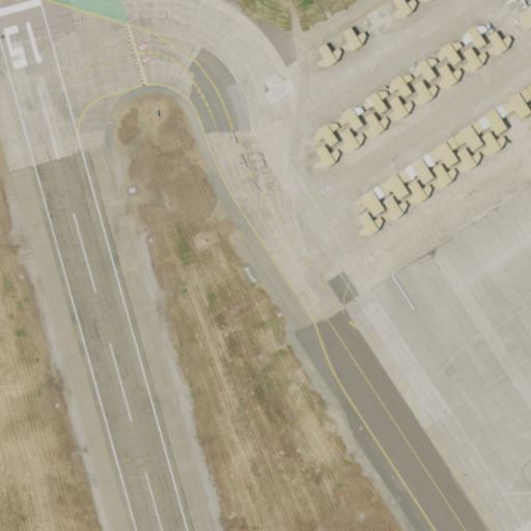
[(392,0),(404,0),(407,3),(412,0),(414,0),(416,3),(413,11),(403,17),(394,18),(391,12),(398,8),(392,0)]
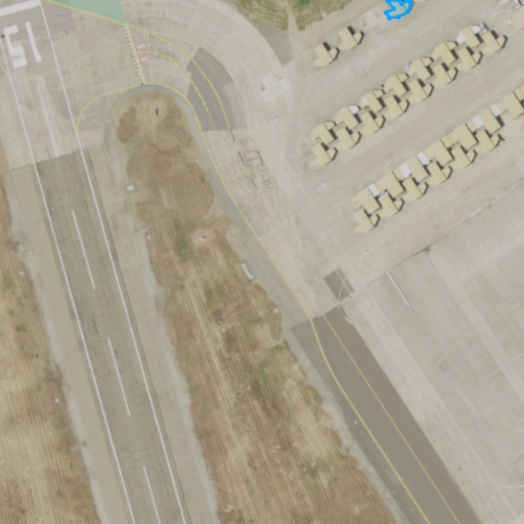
[(510,15),(523,5),(523,26),(519,30),(510,15)]
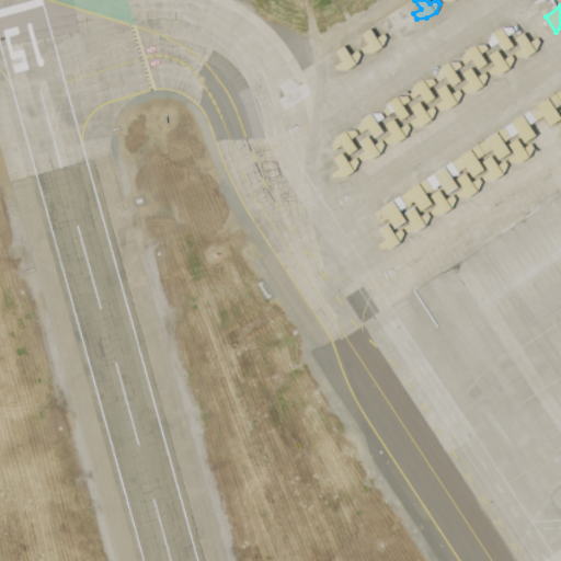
[(388,18),(397,11),(403,21),(411,16),(413,21),(410,30),(401,35),(389,35),(387,31),(395,26),(388,18)]
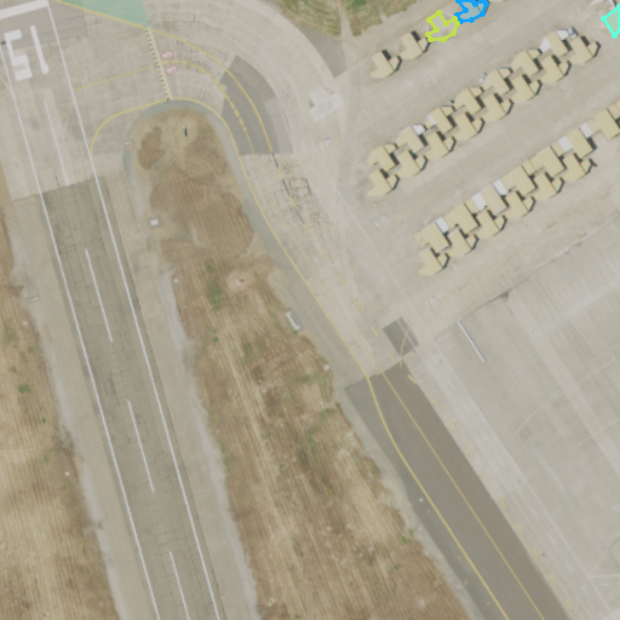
[(557,57),(551,46),(543,52),(539,47),(544,38),(555,30),(566,30),(568,35),(561,40),(567,51),(557,57)]
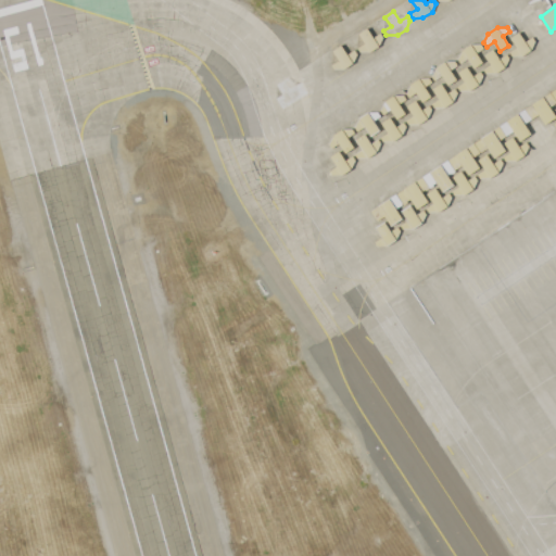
[(358,34),(367,28),(374,37),(380,33),(383,37),(379,47),(370,52),(359,52),(357,48),(365,43),(358,34)]
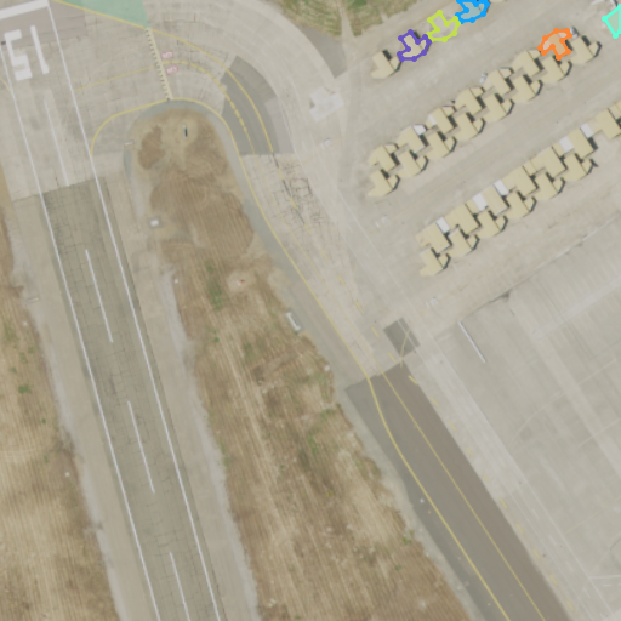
[(529,77),(523,66),(514,70),(511,66),(516,56),(527,50),(539,49),(541,53),(533,60),(540,69),(529,77)]
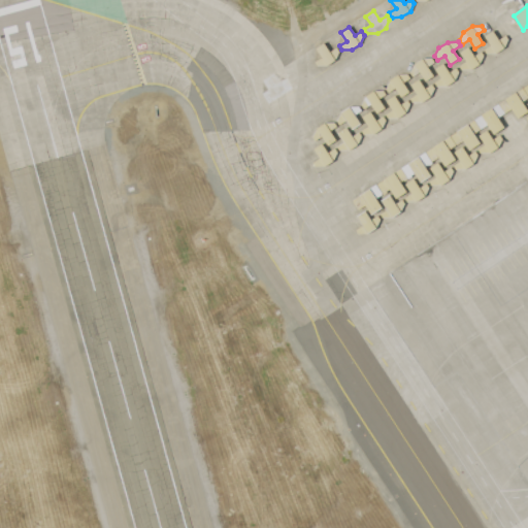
[(460,53),(468,46),(474,56),(482,51),(484,55),(480,64),(471,69),(461,70),(459,66),(466,61),(460,53)]
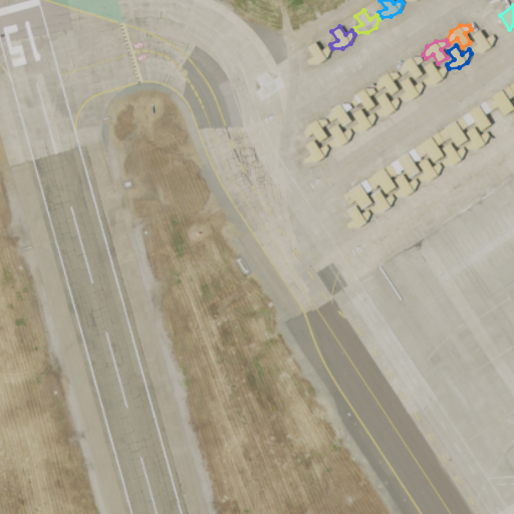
[(414,78),(408,70),(402,74),(399,70),(403,62),(412,57),(421,56),(424,60),(417,65),(422,73),(414,78)]
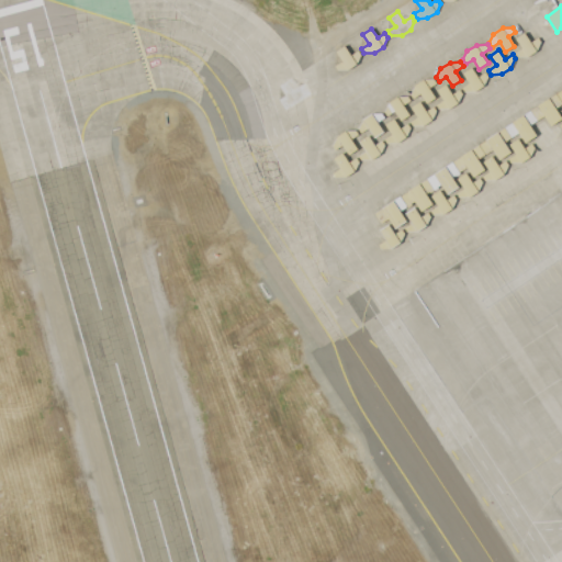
[(463,72),(472,67),(479,77),(485,72),(487,76),(484,86),(475,91),(464,92),(462,88),(470,82),(463,72)]
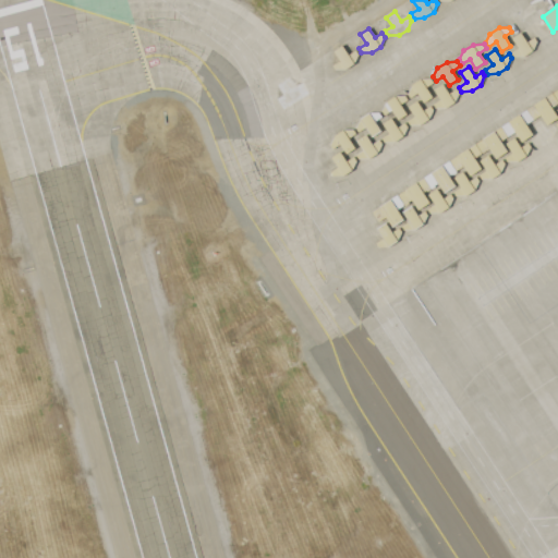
[(423,102),(417,93),(410,98),(408,94),(412,85),(421,79),(431,79),(434,83),(426,87),(432,97),(423,102)]
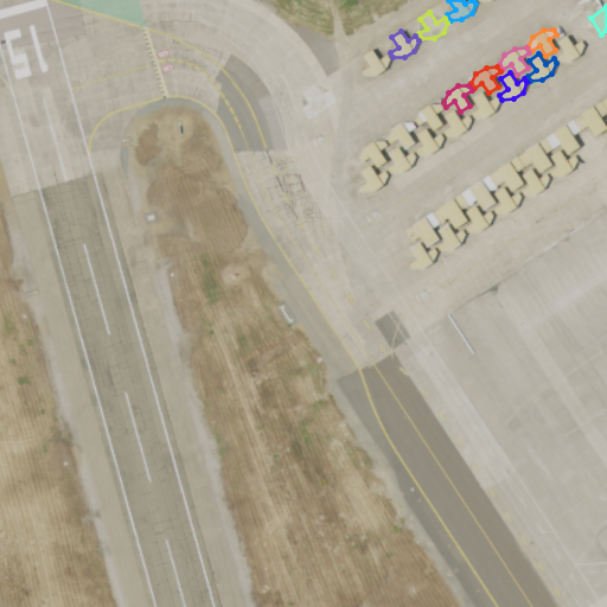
[(472,97),(481,91),(489,102),(497,96),(499,101),(496,112),(485,117),(473,117),(471,113),(478,108),(472,97)]
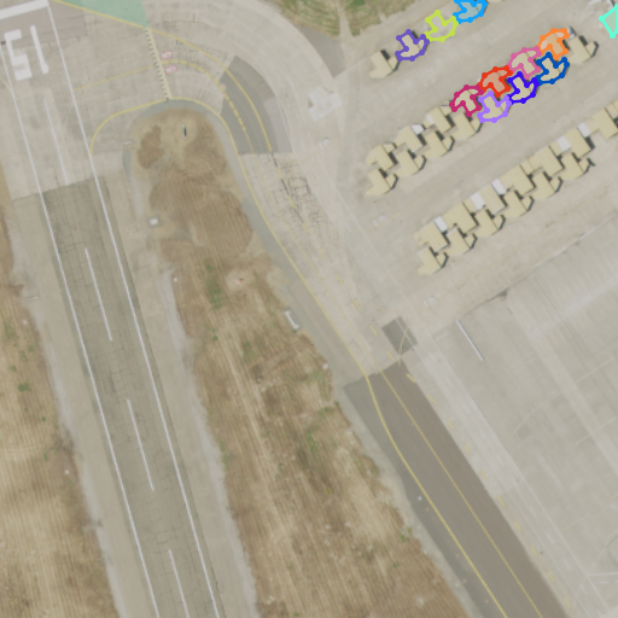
[(583,121),(611,103),(617,115),(611,120),(617,130),(606,139),(599,128),(592,133),(583,121)]
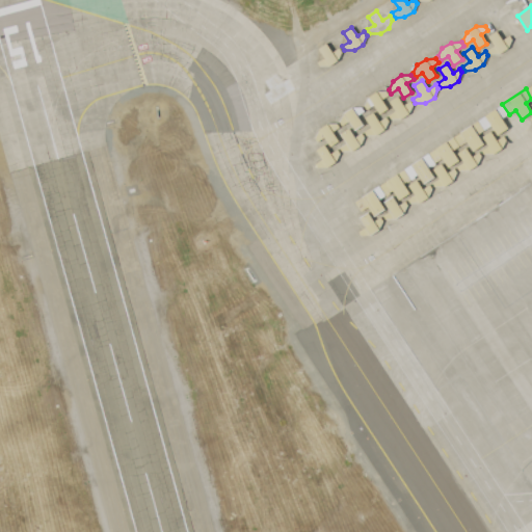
[(390,102),(398,96),(403,105),(410,101),(413,104),(409,113),(401,120),(391,118),(388,115),(395,110),(390,102)]
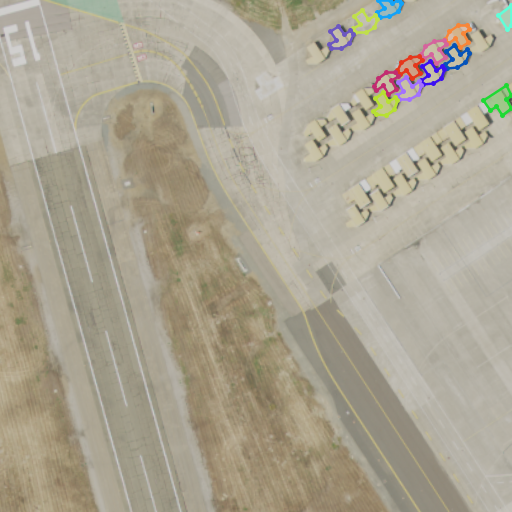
[(460,116),(483,101),(489,110),(482,114),(488,123),(479,130),(473,121),(466,125),(460,116)]
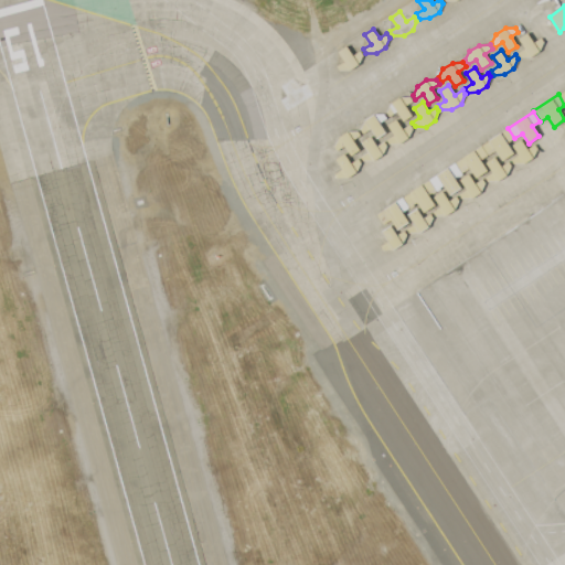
[(387,125),(396,119),(403,129),(409,125),(413,128),(408,138),(400,144),(388,144),(386,139),(394,135),(387,125)]
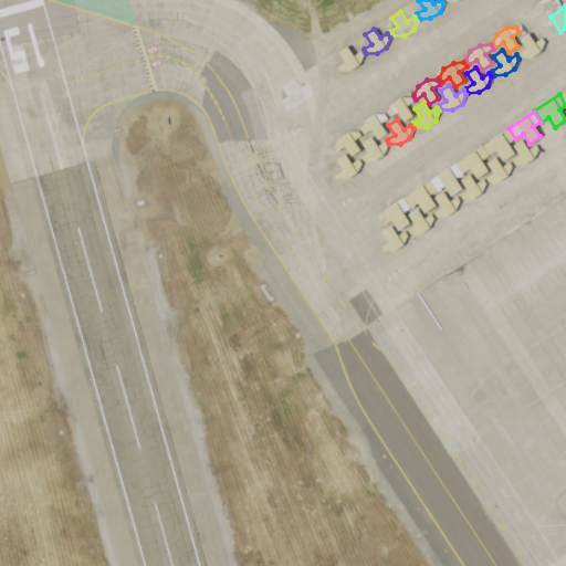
[(538,128),(547,123),(554,132),(562,127),(564,132),(559,140),(551,147),(541,147),(537,143),(545,138),(538,128)]
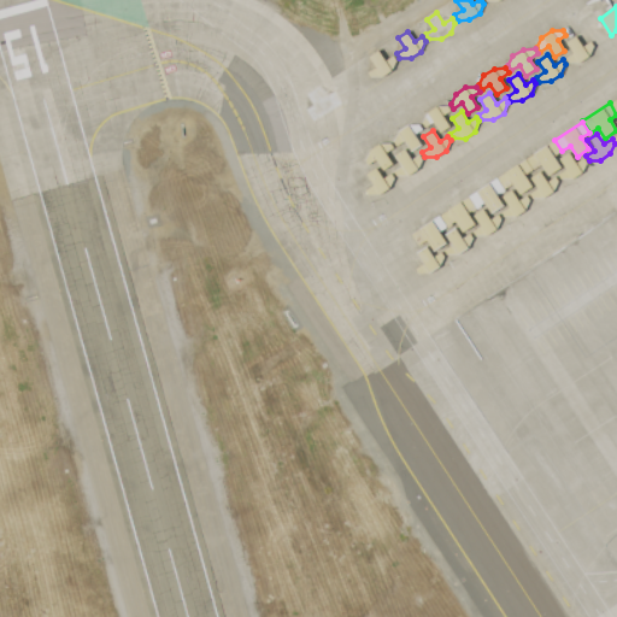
[(526,158),(554,140),(562,151),(553,157),(560,168),(548,175),(541,164),(533,169),(526,158)]
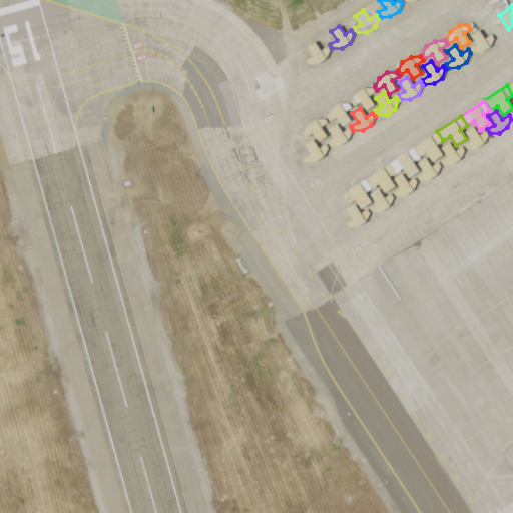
[(328,129),(337,123),(342,132),(349,128),(351,131),(348,140),(339,146),(330,146),(327,142),(334,137),(328,129)]
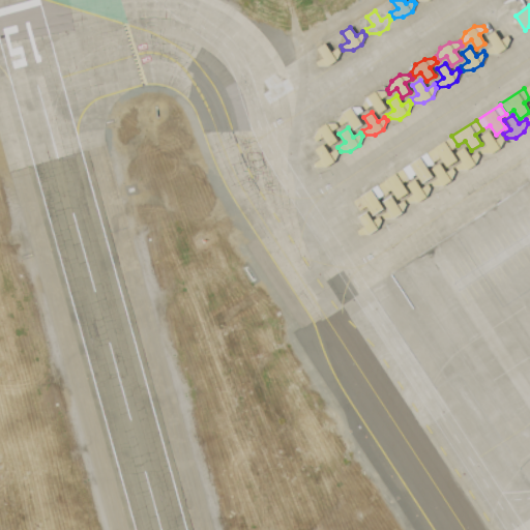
[(480,136),(489,130),(495,140),(502,135),(504,139),(500,148),(492,153),(482,153),(479,149),(487,145),(480,136)]
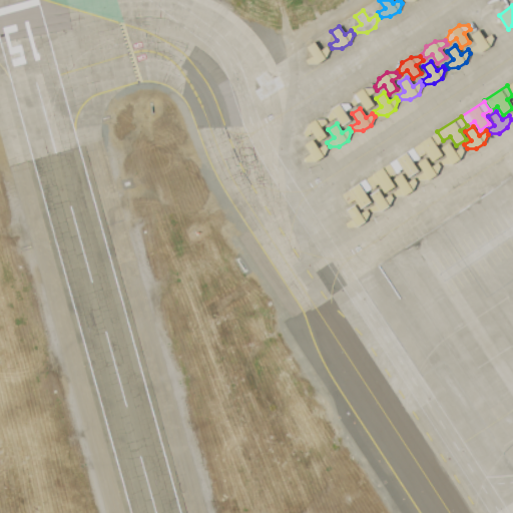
[(414,147),(437,132),(443,141),(436,145),(442,155),(432,161),(426,152),(419,156),(414,147)]
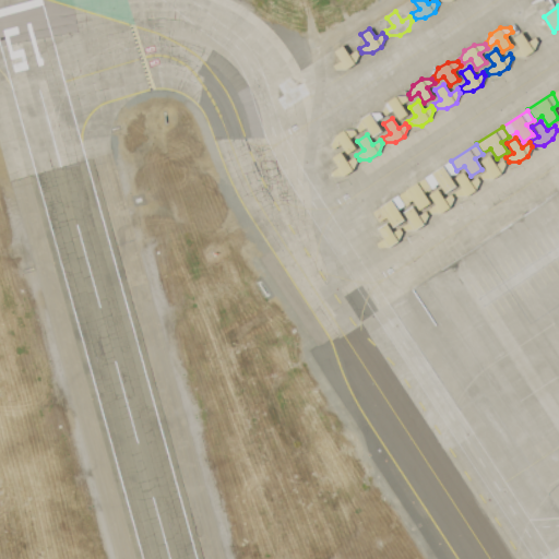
[(480,161),(490,155),(496,164),(503,159),(506,164),(501,174),(492,179),(483,179),(479,175),(487,170),(480,161)]
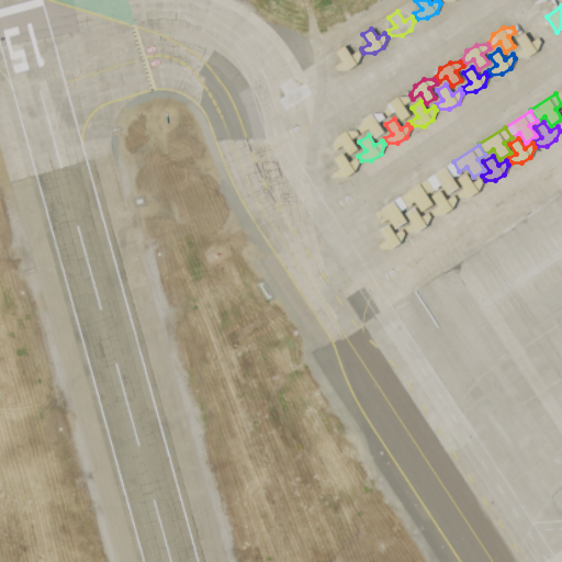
[(427,179),(452,163),(460,173),(457,176),(456,175),(452,177),(459,187),(447,194),(440,184),(437,187),(438,188),(434,190),(427,179)]
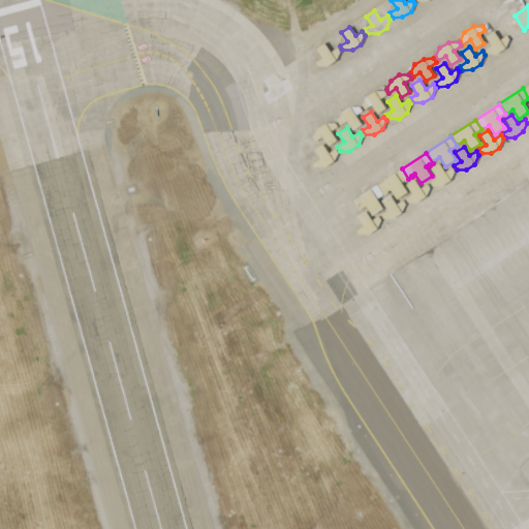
[(431,168),(439,163),(444,172),(452,167),(455,172),(450,180),(442,185),(432,186),(430,182),(436,177),(431,168)]
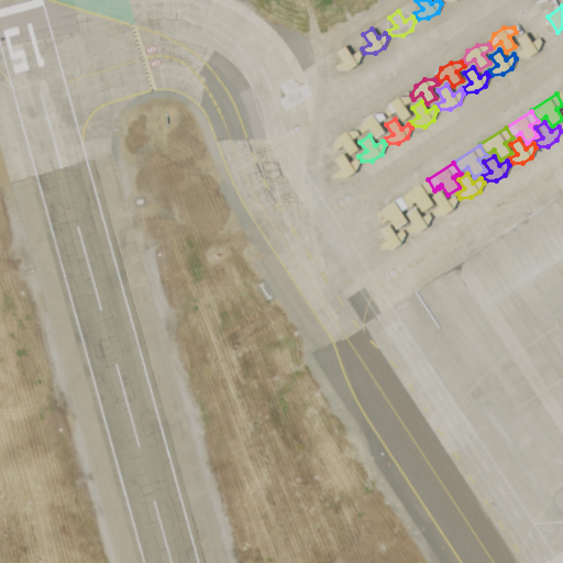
[(432,196),(441,190),(448,200),(454,196),(457,199),(453,209),(444,214),(433,214),(431,211),(438,206),(432,196)]
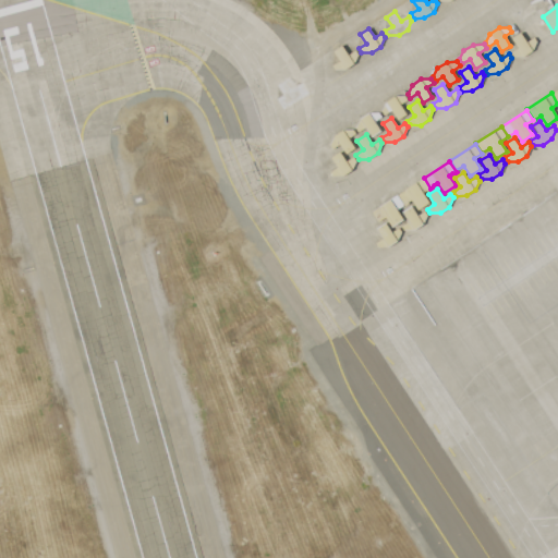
[(372,211),(398,195),(404,205),(397,209),(403,219),(392,227),(386,217),(378,221),(372,211)]
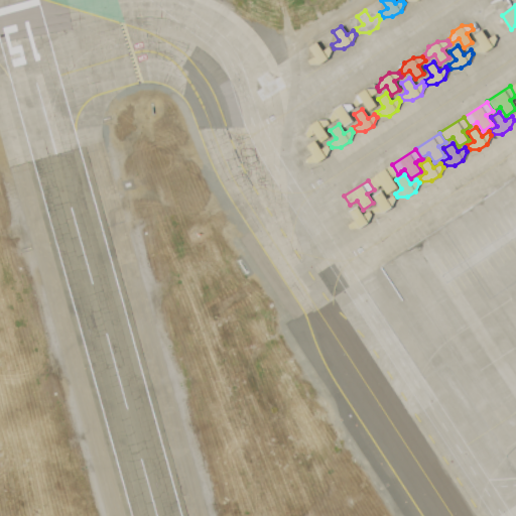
[(373,196),(381,190),(386,199),(393,195),(395,199),(392,207),(383,213),(374,213),(372,209),(378,205),(373,196)]
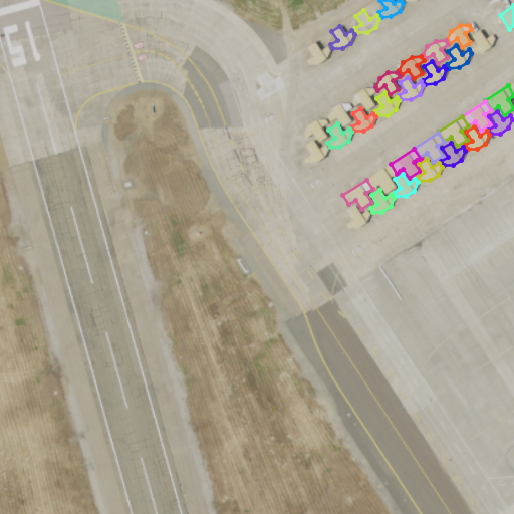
[(513,236),(445,282),(440,274),(513,225),(513,236)]
